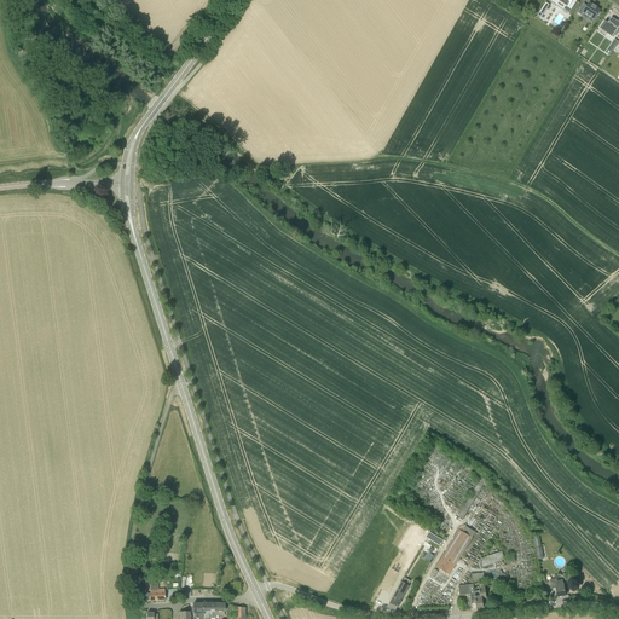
[(545,3),(539,12),(543,15),(549,5),(545,3)]
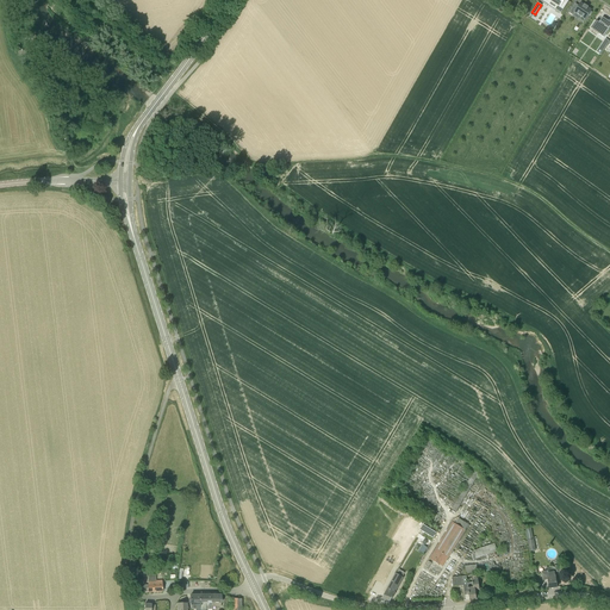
[(584,5),(580,2),(579,6),(576,4),(568,13),(572,16),(574,12),(585,20),(591,10),(587,8),(589,7),(584,5)]
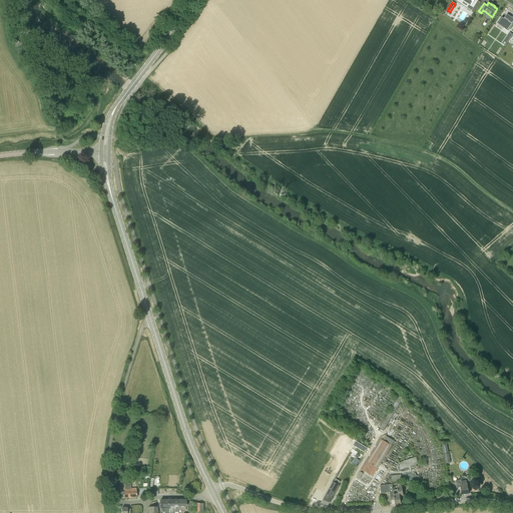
[(512,23),(512,17),(512,19),(506,15),(501,22),(498,20),(493,27),(496,30),(499,25),(504,29),(501,33),(506,35),(512,23)]
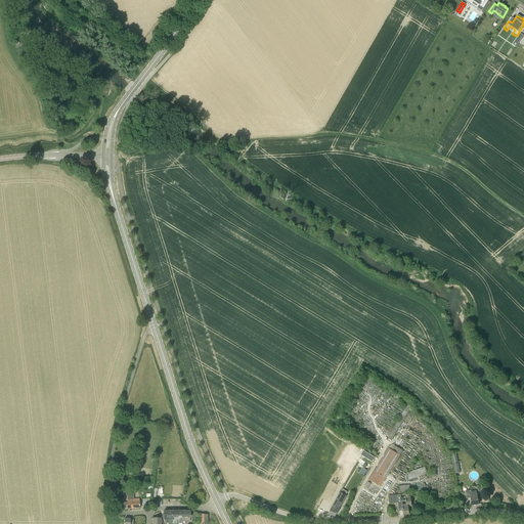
[(392,440),(412,406),(408,404),(388,438),(392,440)]
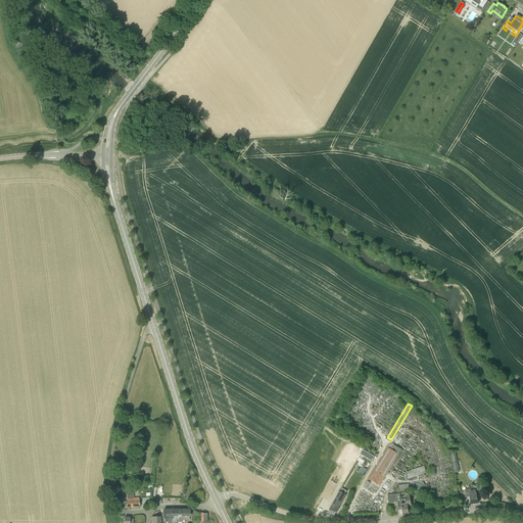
[(401,449),(393,444),(390,449),(388,447),(368,480),(380,486),(385,477),(399,455),(398,455),(401,449)]
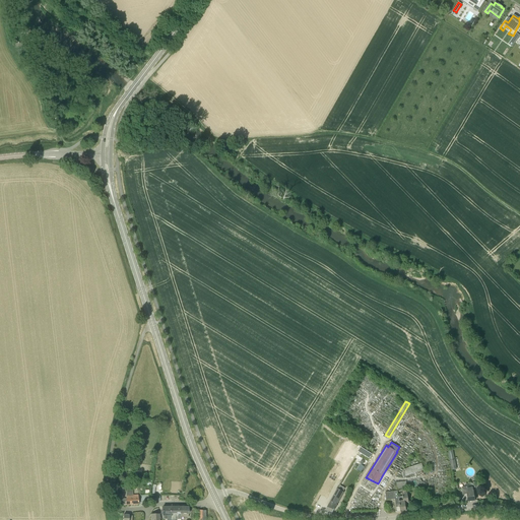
[(405,476),(424,470),(421,463),(404,469),(404,471),(405,476)]
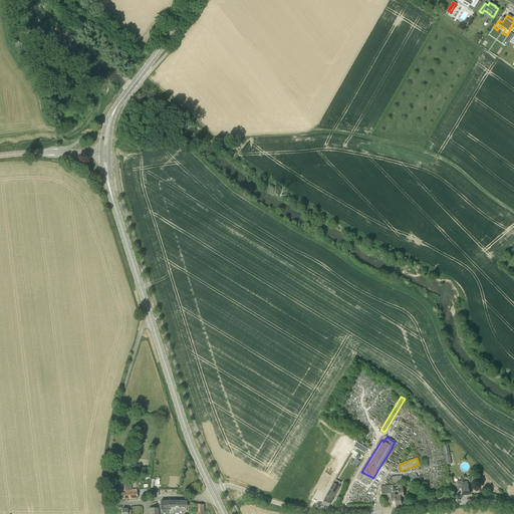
[(403,483),(402,476),(392,477),(393,482),(393,484),(403,483)]
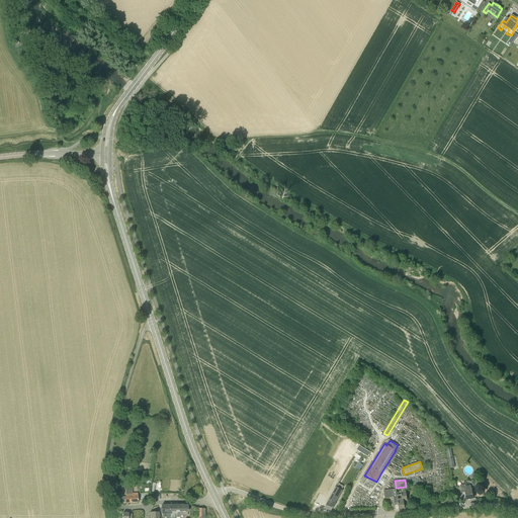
[(472,499),(470,487),(473,486),(472,481),(464,482),(464,485),(460,486),(461,493),(465,492),(466,500),(472,499)]
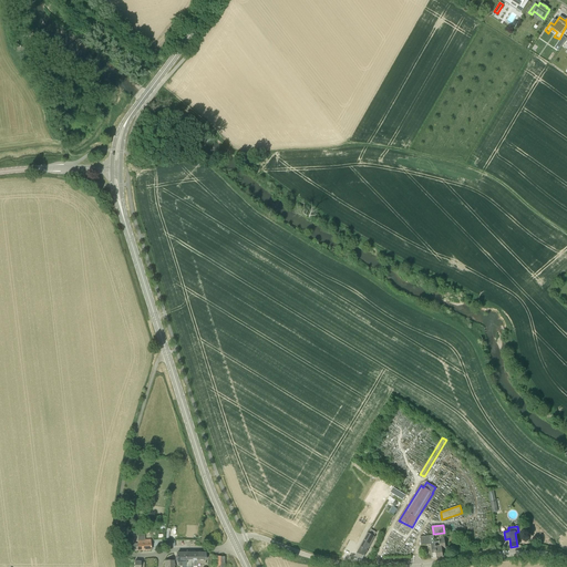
[(145,539),(146,532),(140,531),(138,539),(137,544),(134,544),(134,552),(136,550),(152,549),(151,539),(145,539)]
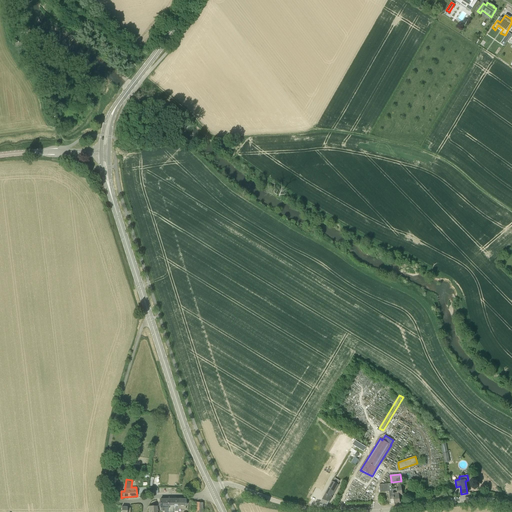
[(327,505),(332,496),(331,496),(338,484),(332,481),(325,494),(320,503),(327,505)]
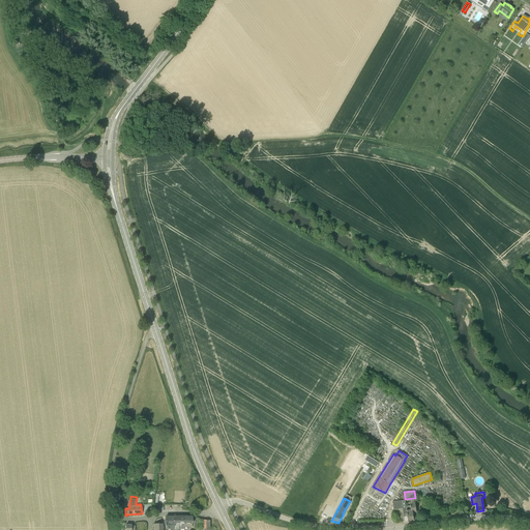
[(417,512),(415,500),(415,499),(409,500),(410,506),(407,506),(407,507),(408,521),(408,522),(414,521),(413,514),(417,513),(417,512)]
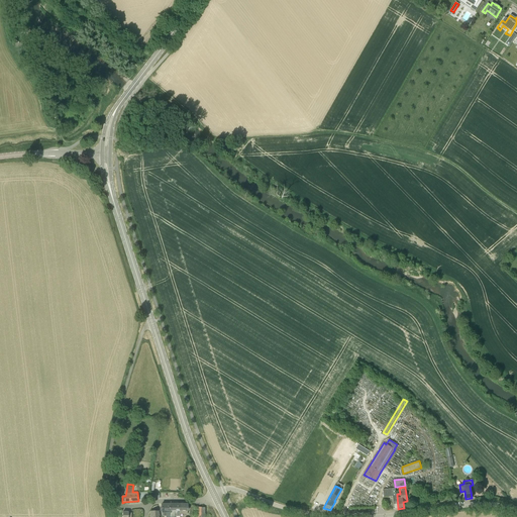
[(396,494),(396,488),(384,490),(384,497),(393,497),(394,509),(398,508),(397,495),(397,494),(396,494)]
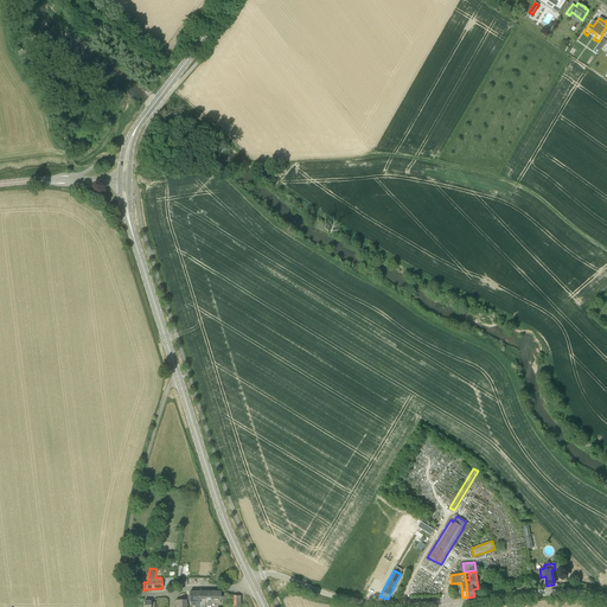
[(199,606),(199,602),(199,592),(190,592),(190,602),(190,606),(195,606),(199,606)]
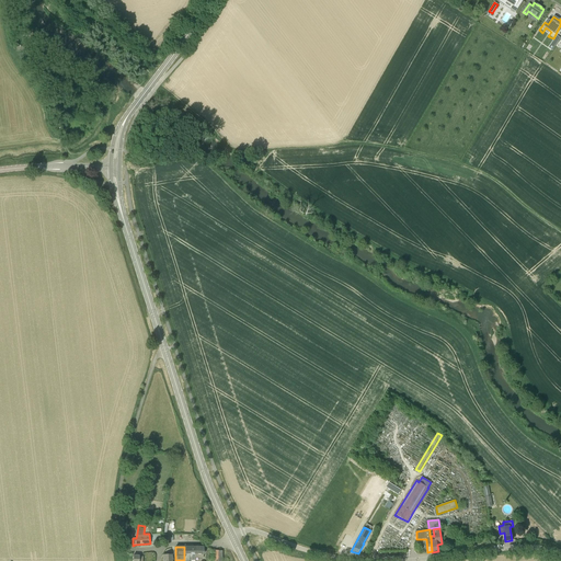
[(195,560),(195,558),(196,547),(195,547),(184,547),(184,557),(184,560),(183,560),(186,560),(190,560),(195,560)]
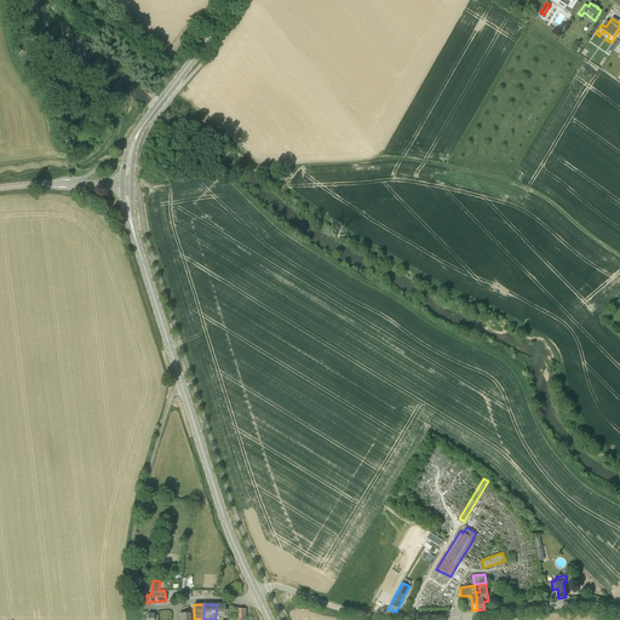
[(245,619),(246,609),(236,608),(233,608),(233,613),(233,614),(233,615),(235,615),(235,619),(234,619),(245,619)]
